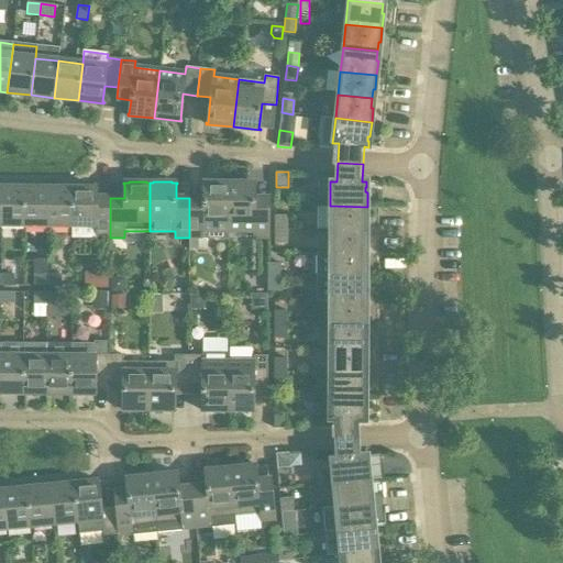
[(203,198),(189,198),(189,249),(199,249),(199,238),(203,238),(203,240),(229,240),(229,231),(229,183),(225,183),(225,181),(208,181),(208,183),(202,183),(202,185),(203,185),(203,198)]
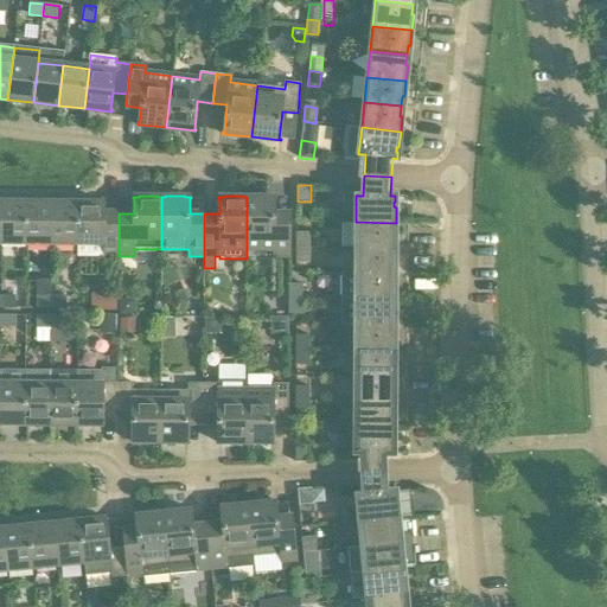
[(250,197),(247,197),(247,249),(274,249),(274,256),(289,257),(289,213),(275,213),(275,199),(276,199),(276,198),(270,198),(270,196),(250,196),(250,197)]
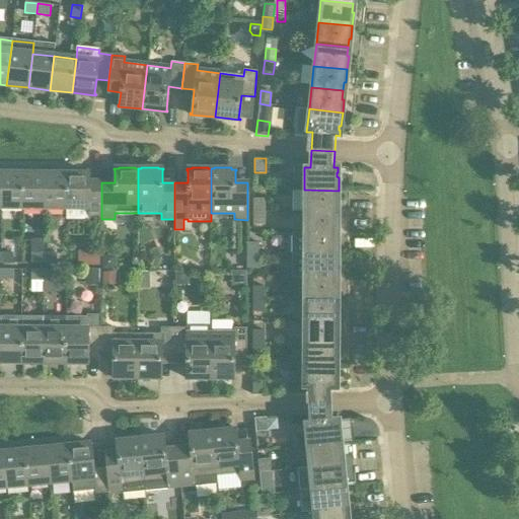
[(22,173),(0,173),(0,207),(22,208),(22,173)]
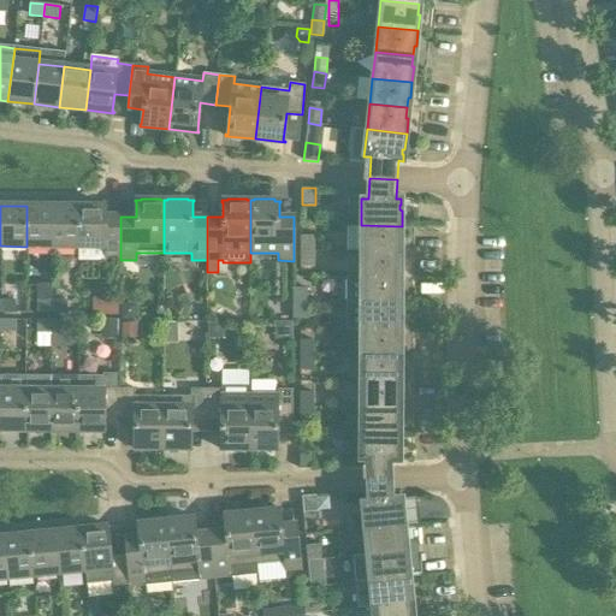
[(52,206),(27,206),(27,247),(52,247),(52,206)]
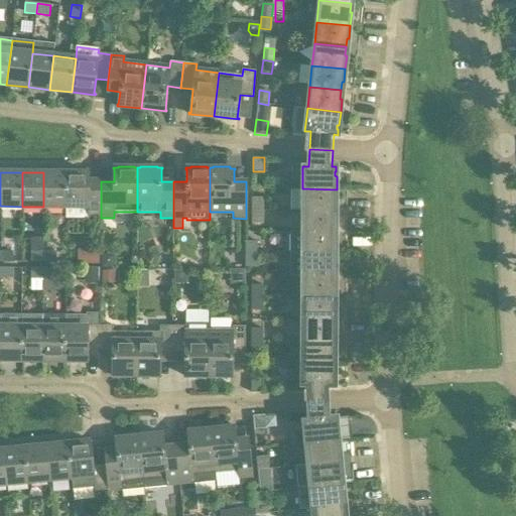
[(67,172),(43,172),(43,207),(66,207),(67,172)]
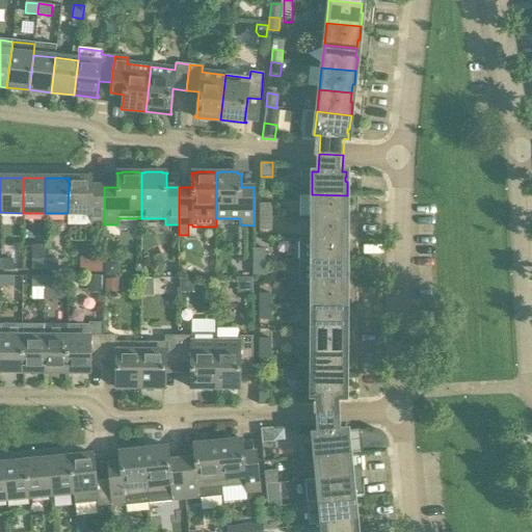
[(69,178),(68,213),(68,227),(90,227),(90,224),(104,224),(104,187),(91,187),(91,179),(92,179),(92,178),(69,178)]
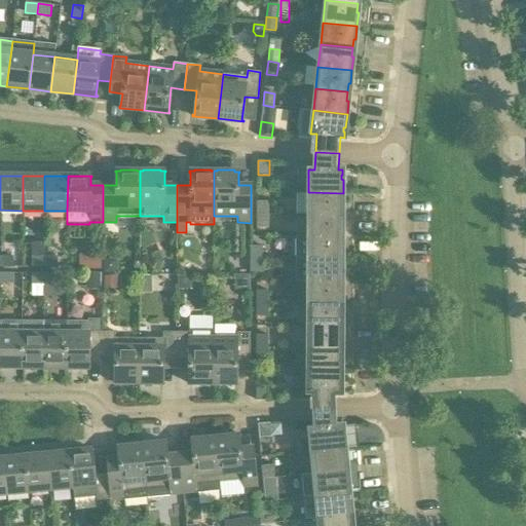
[(308,192),(308,215),(340,215),(340,207),(342,207),(343,193),(308,192)]
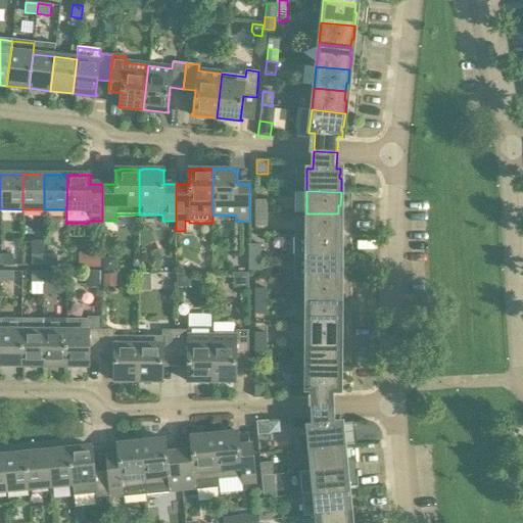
[(255,214),(267,214),(267,200),(255,200),(255,214)]
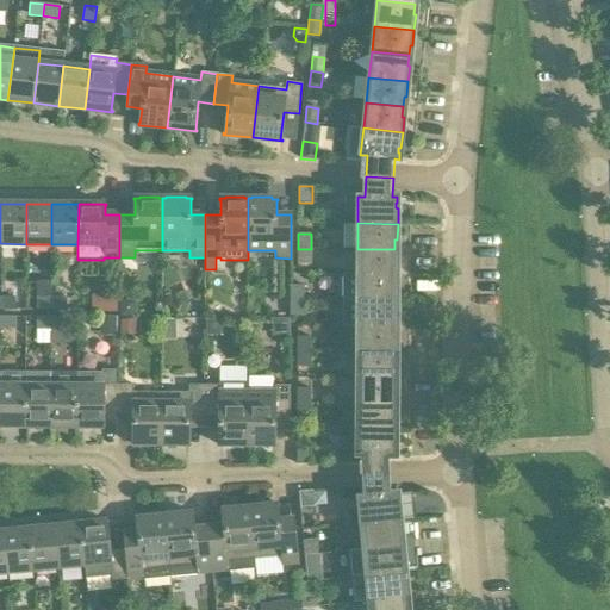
[(311,249),(298,249),(298,263),(311,263),(311,249)]
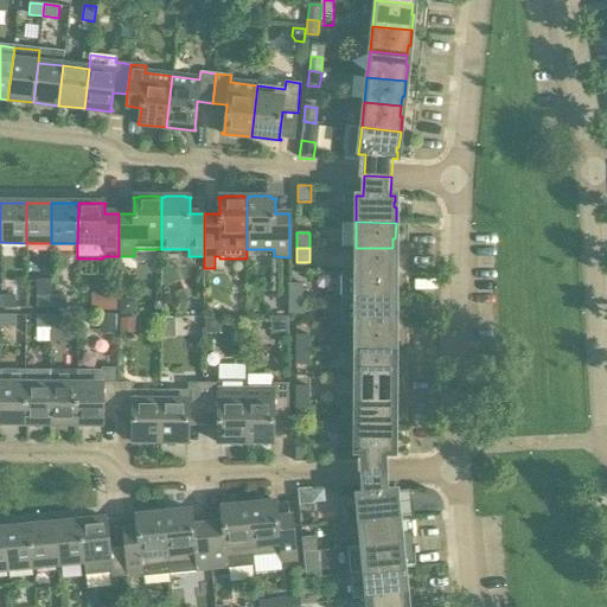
[(393,248),(356,248),(356,274),(395,274),(395,259),(393,259),(393,248)]
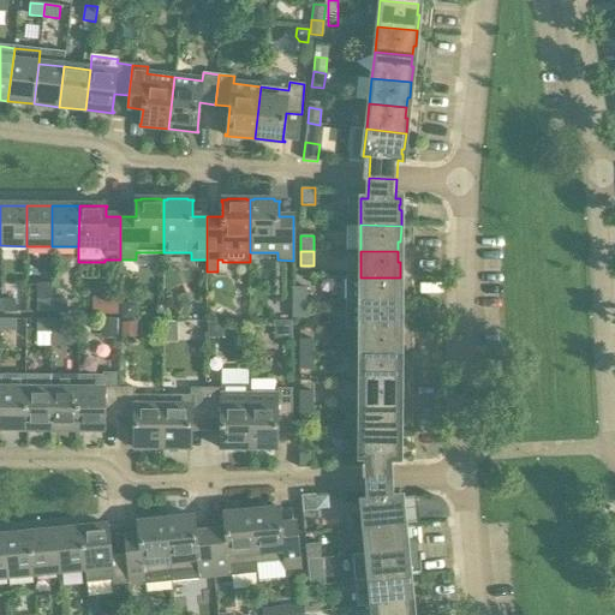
[(360,278),(347,278),(347,303),(360,303),(398,303),(398,293),(400,293),(400,278),(360,278)]
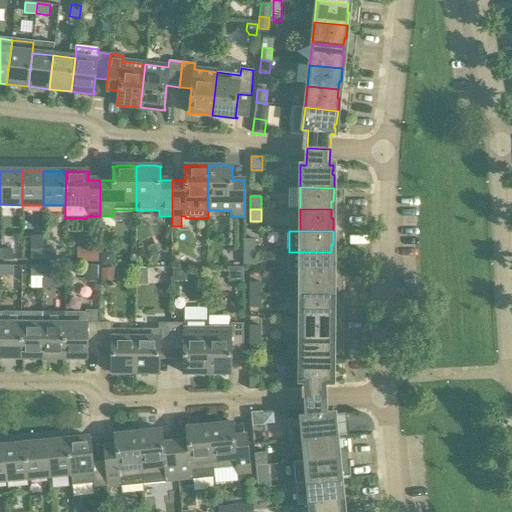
[(244,239),(244,252),(255,252),(255,240),(244,239)]
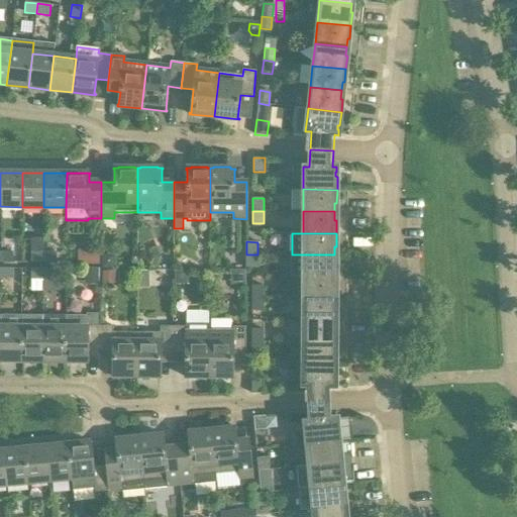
[(84,250),(84,265),(100,265),(100,251),(84,250)]
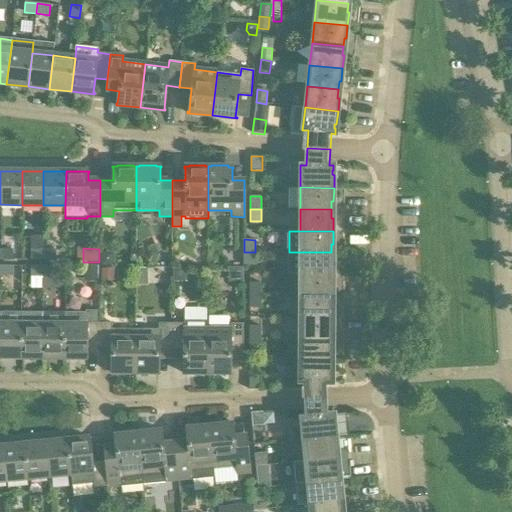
[(13,250),(0,250),(0,260),(13,260),(13,250)]
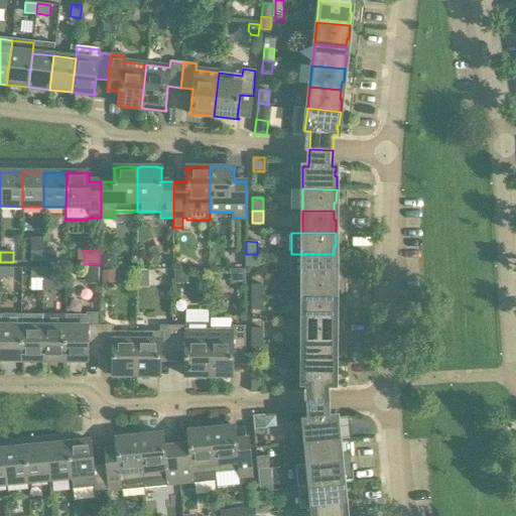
[(43,262),(43,252),(31,252),(31,262),(43,262)]
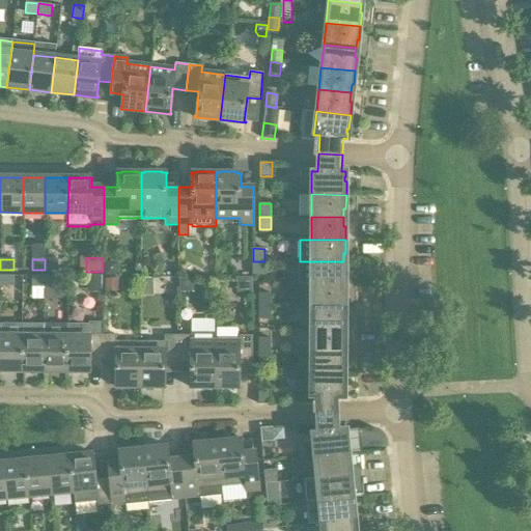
[(45,259),(45,270),(58,270),(58,259),(45,259)]
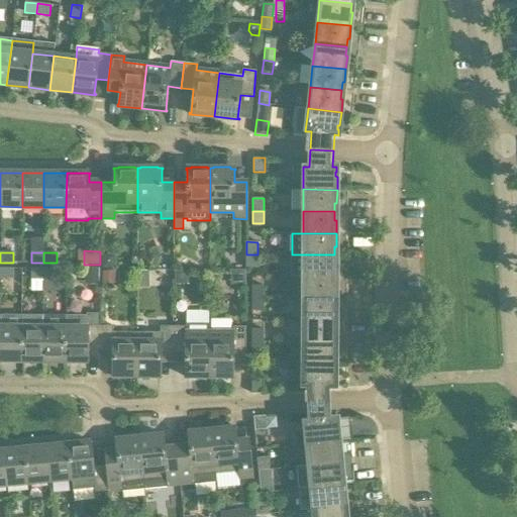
[(257,254),(246,254),(246,267),(257,268),(257,254)]
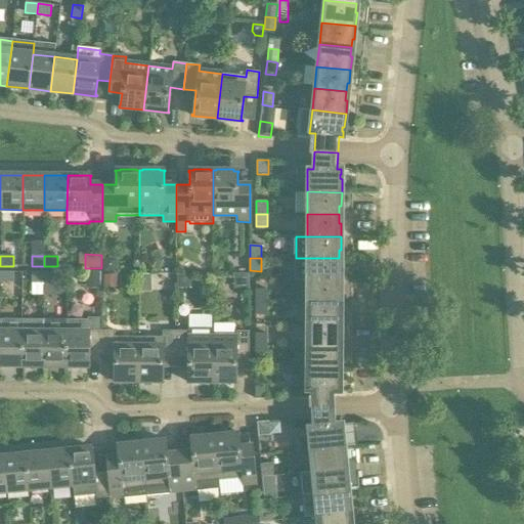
[(307,258),(307,280),(341,280),(341,267),(339,267),(339,258),(307,258)]
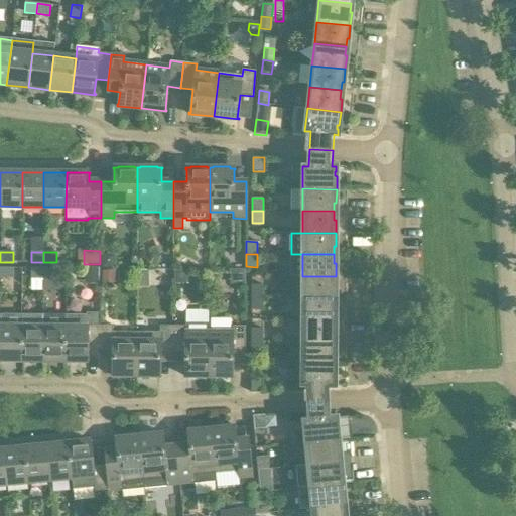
[(232,283),(246,283),(246,266),(232,267),(232,283)]
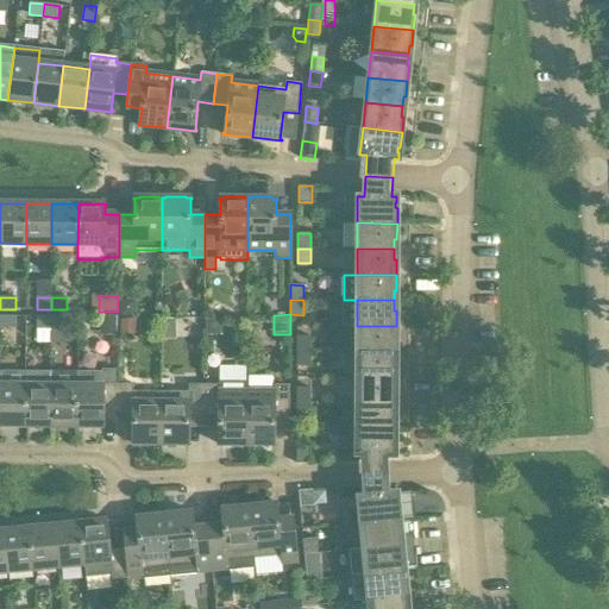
[(16,316),(0,316),(0,328),(16,328),(16,316)]
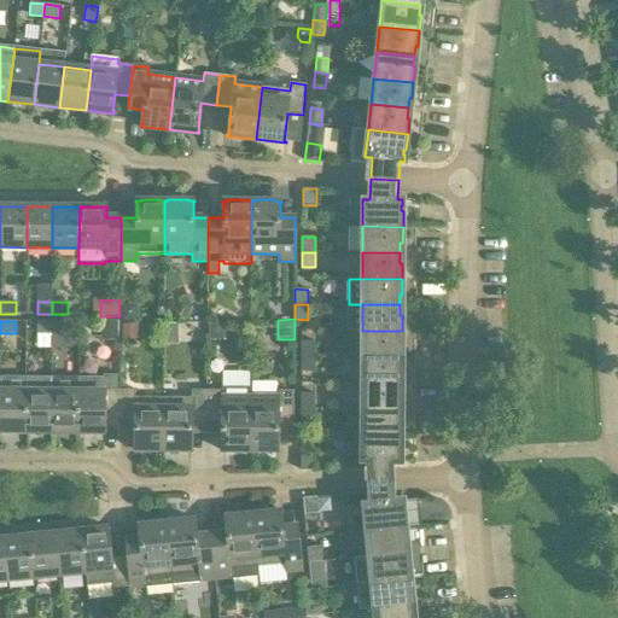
[(52,333),(52,321),(38,321),(38,333),(52,333)]
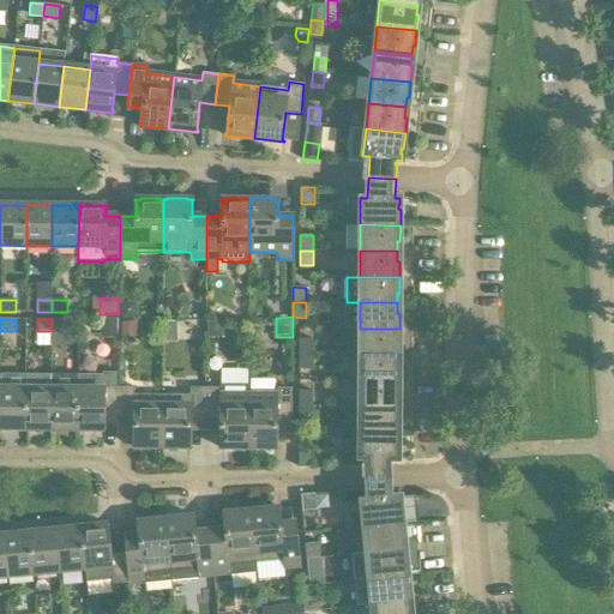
[(67,319),(52,319),(52,331),(67,331),(67,319)]
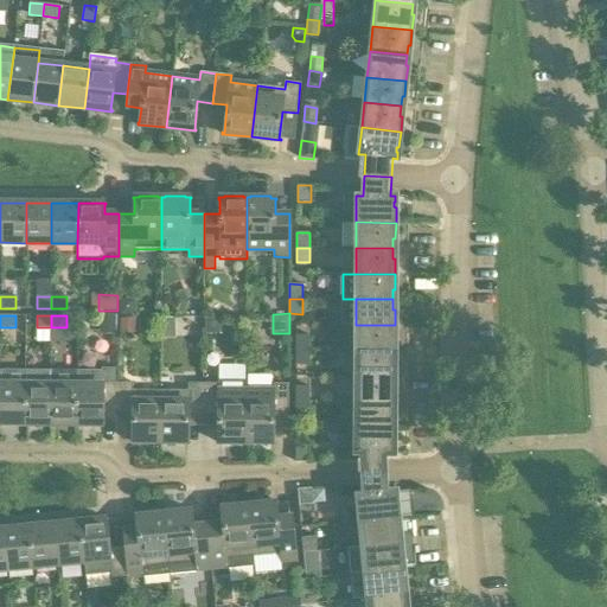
[(100,336),(116,336),(116,315),(100,315),(100,336)]
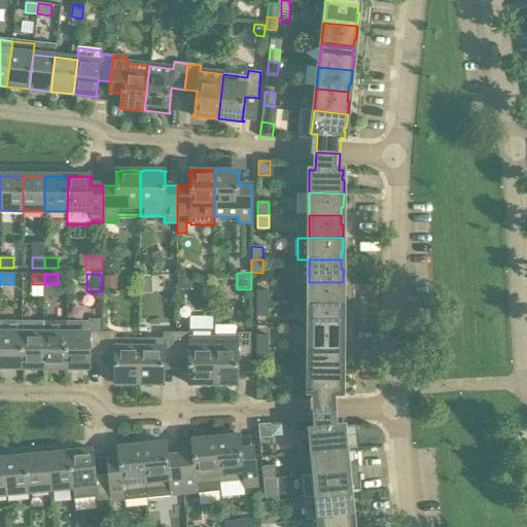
[(191,274),(178,274),(178,289),(187,289),(191,284),(191,274)]
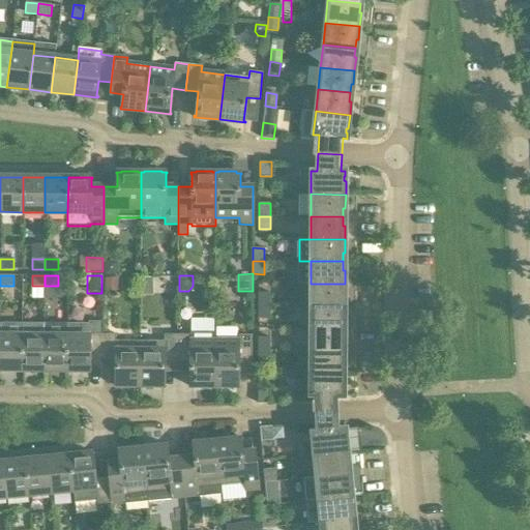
[(105,277),(105,288),(119,288),(119,277),(105,277)]
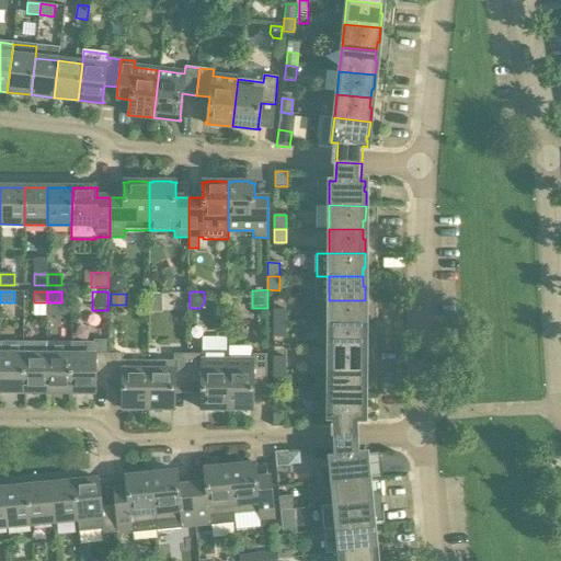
[(365,300),(329,300),(329,323),(363,324),(363,315),(365,315),(365,300)]
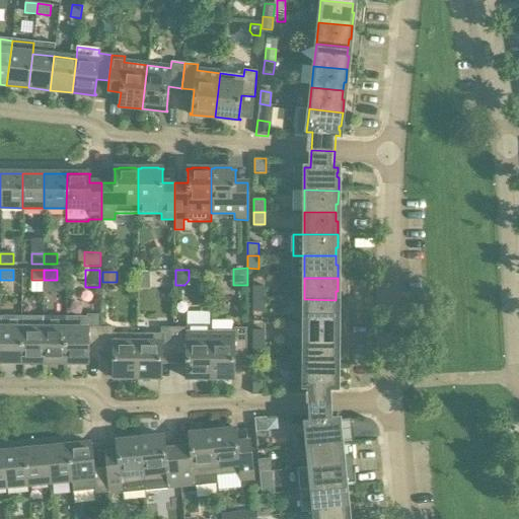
[(253,287),(253,299),(265,299),(265,287),(253,287)]
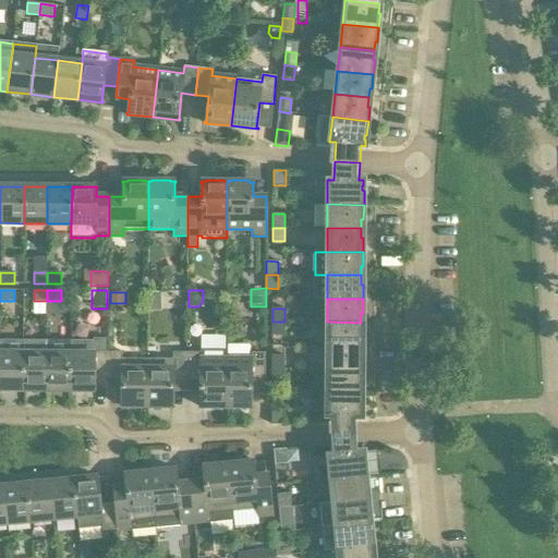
[(284,322),(273,322),(271,336),(284,336),(284,322)]
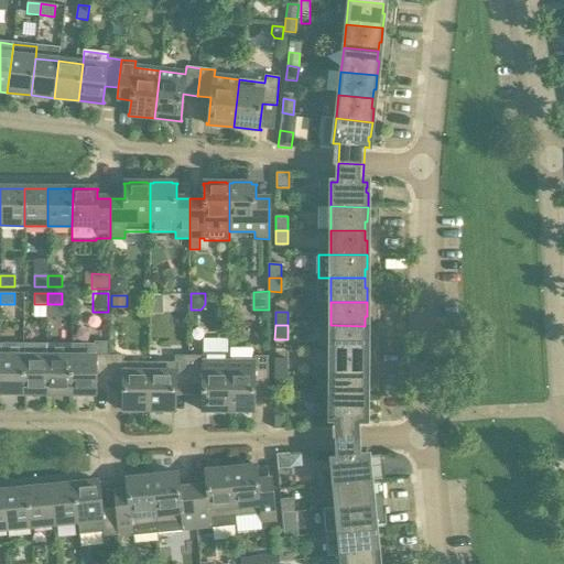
[(365,326),(331,325),(331,349),(367,349),(367,335),(365,335),(365,326)]
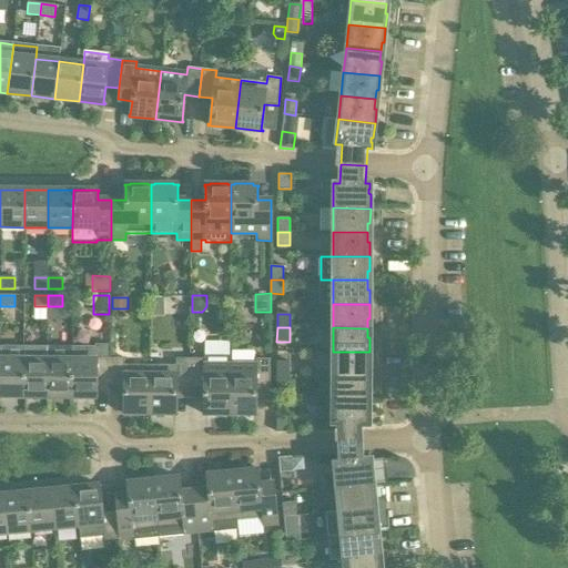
[(0,345),(0,396),(23,397),(23,359),(23,346),(0,345)]
